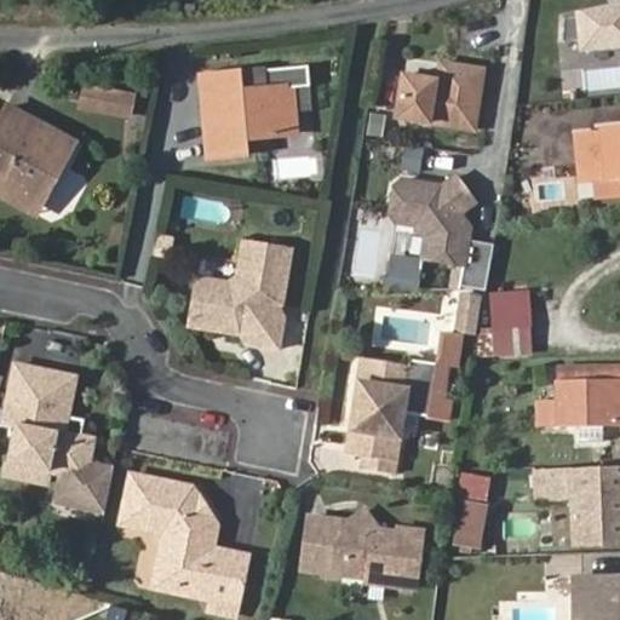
[(619,10),(585,12),(586,46),(619,44),(619,10)]
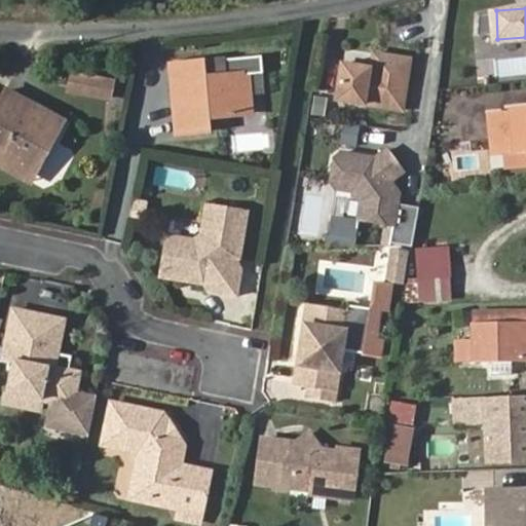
[(473,16),(475,41),(489,40),(488,15),(473,16)]
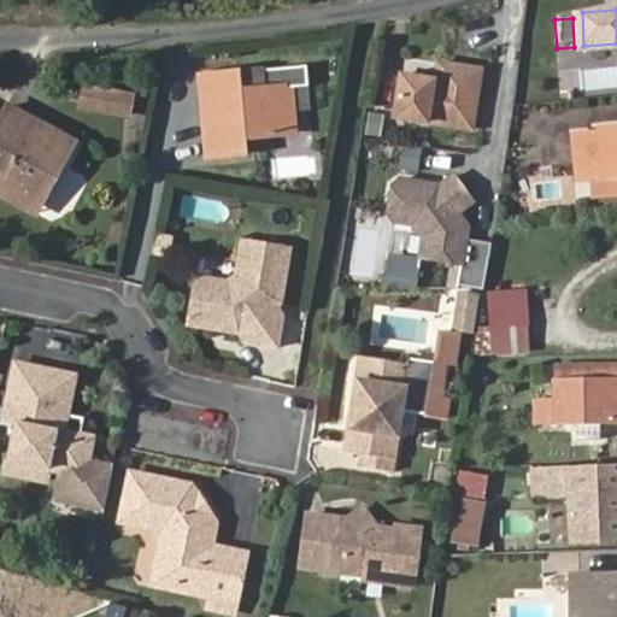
[(399,80),(392,122),(470,135),(480,75),(436,68),(434,86),(399,80)]
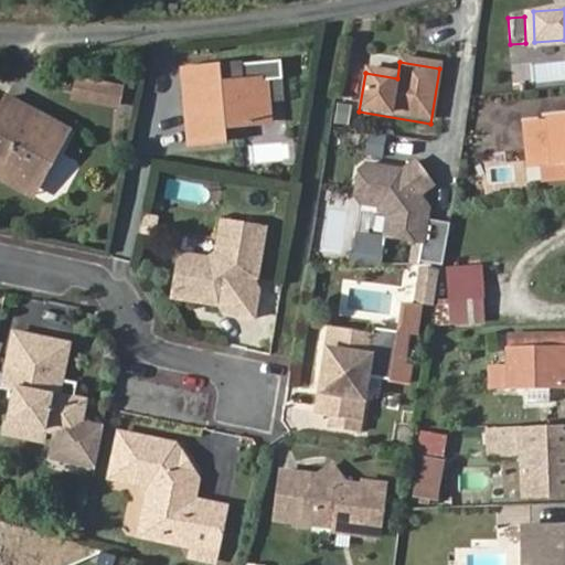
[(191,149),(226,144),(225,131),(270,127),(265,82),(219,86),(216,70),(182,74),(191,149)]
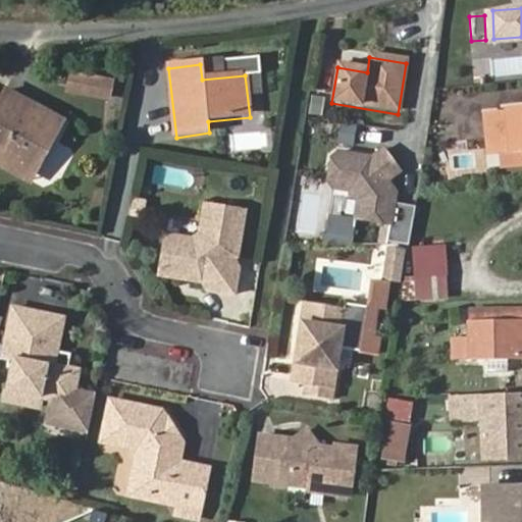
[(70,72),(67,92),(111,99),(114,80),(70,72)]
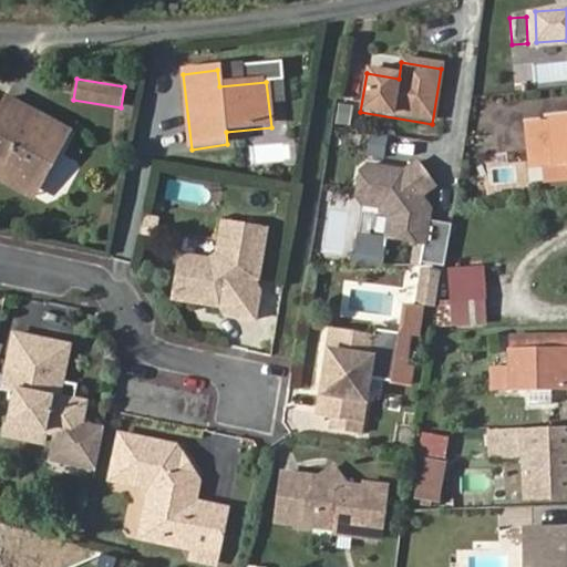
[(54,152),(61,156),(73,134),(11,100),(0,119),(0,178),(30,195),(54,152)]
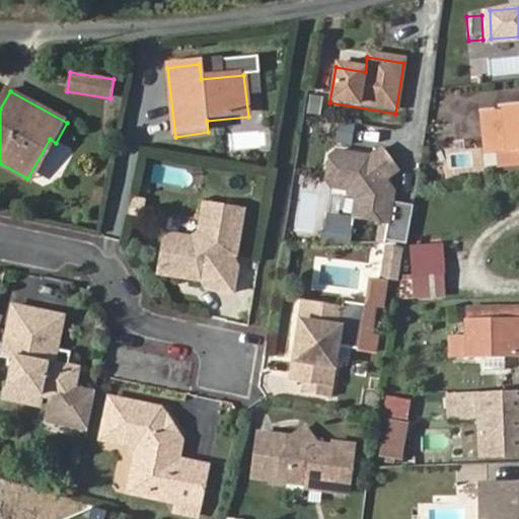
[(518,153),(518,113),(485,117),(490,155),(502,154),(518,153)]
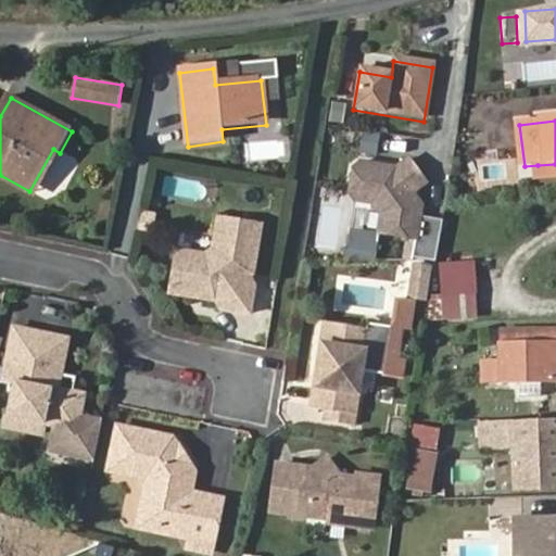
[(37,196),(60,153),(53,149),(29,191),(37,196)]
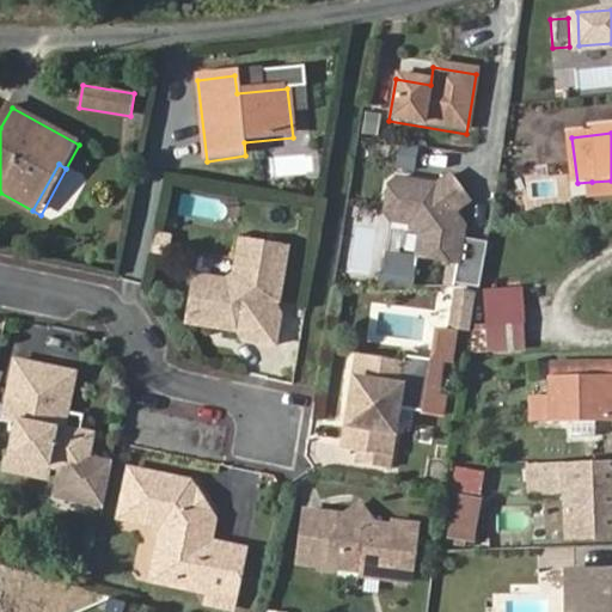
[(447,172),(433,183),(396,177),(387,183),(384,210),(389,219),(409,222),(418,234),(415,255),(457,261),(460,239),(463,224),(452,209),(466,199),(447,172)]
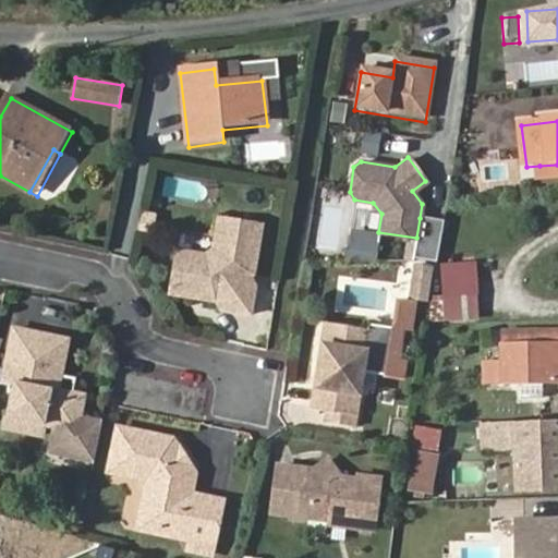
[(541,177),(557,174),(557,165),(540,166),(541,177)]
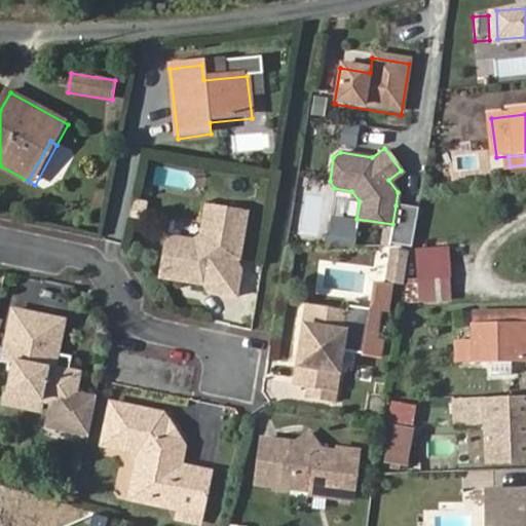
[(406,239),(411,208),(396,205),(392,224),(390,237),(406,239)]
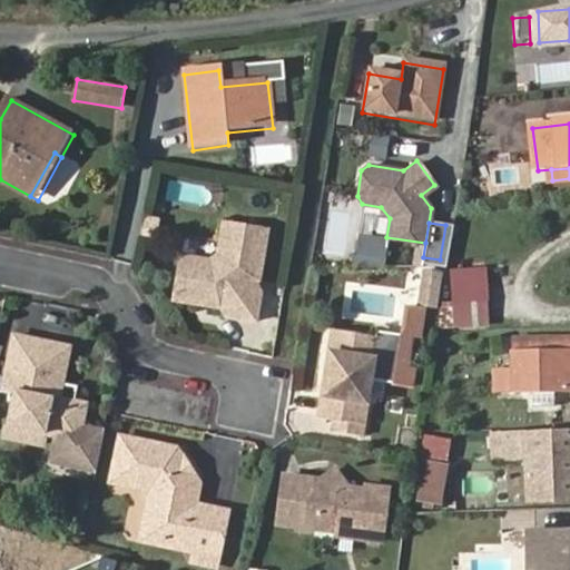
[(445,266),(451,226),(445,225),(440,259),(423,257),(422,267),(445,266)]
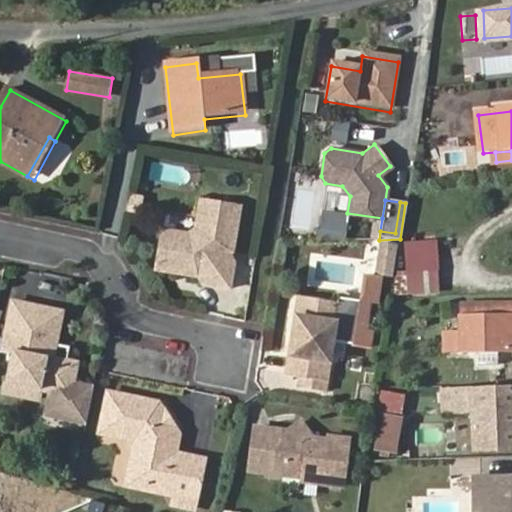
[(188,273),(186,279),(192,281),(202,290),(230,295),(235,269),(227,260),(236,211),(200,206),(195,232),(187,237),(163,233),(156,273),(176,277),(181,271),(188,273)]
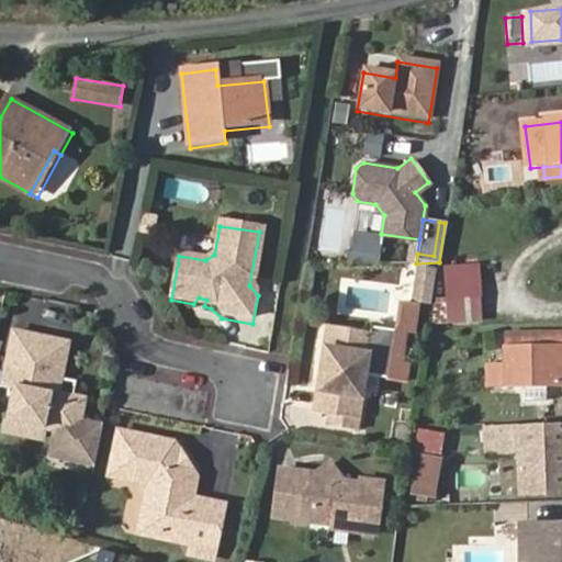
[(445,268),(449,324),(482,322),(478,266),(445,268)]
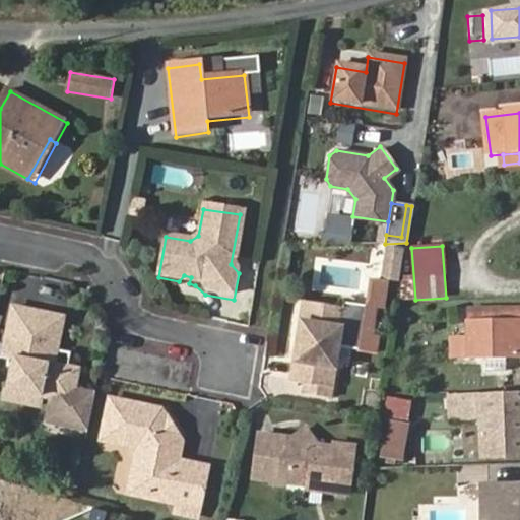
[(405,251),(387,249),(382,280),(400,282),(405,251)]
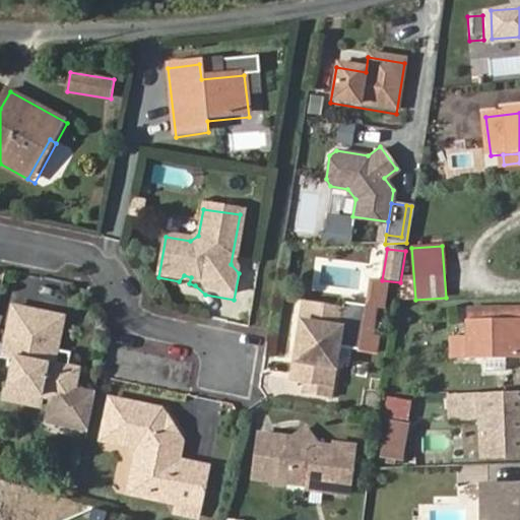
[(179,281),(189,283),(191,277),(184,275),(179,281)]
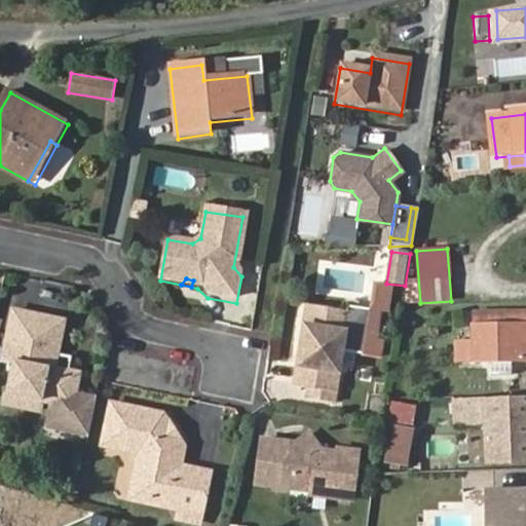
[(330,404),(331,396),(345,316),(304,310),(292,388),(299,390),(298,398),(330,404)]
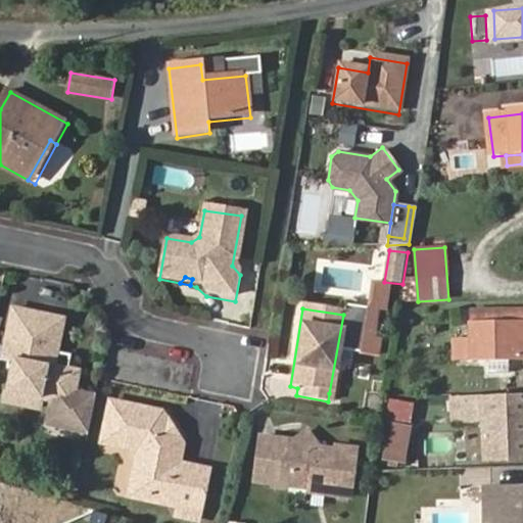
[(471,321),(522,320),(522,311),(471,312),(471,321)]
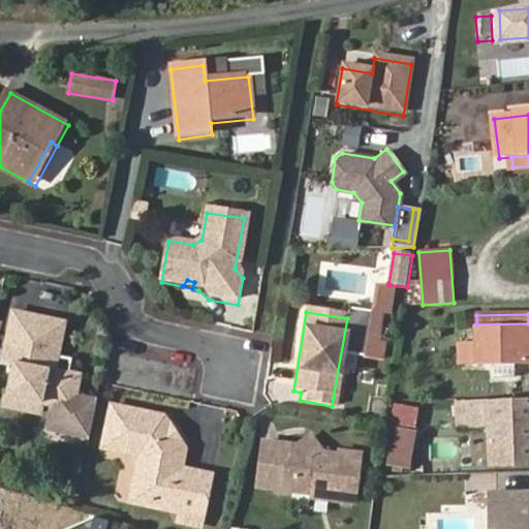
[(43,361),(52,363),(59,325),(10,315),(3,349),(16,352),(12,368),(5,398),(37,404),(69,411),(76,378),(50,373),(42,371),(43,361)]
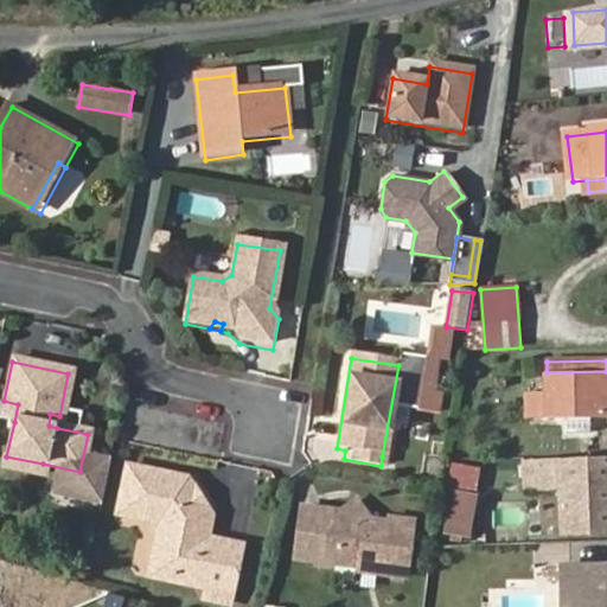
[(606,371),(547,372),(547,417),(606,416),(606,371)]
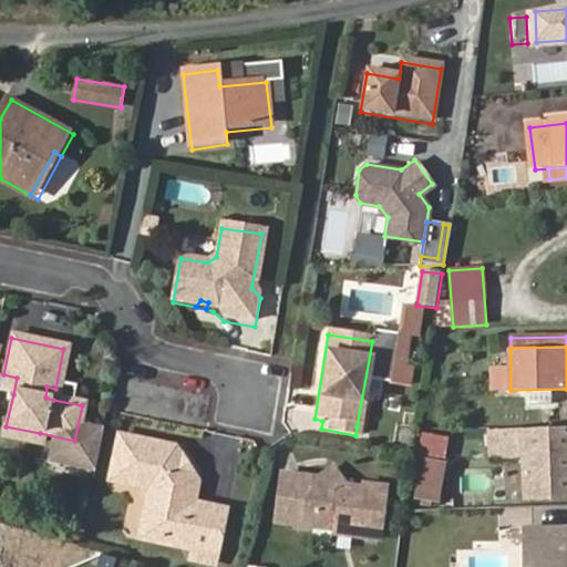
[(0,390),(0,391),(13,394),(17,378),(3,374),(0,390)]
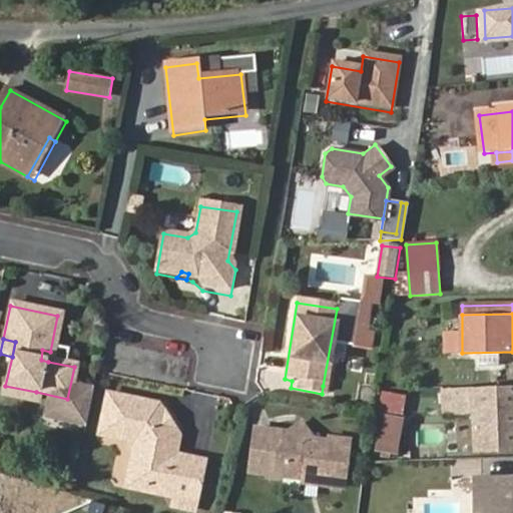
[(48,362),(50,352),(42,350),(41,360),(48,362)]
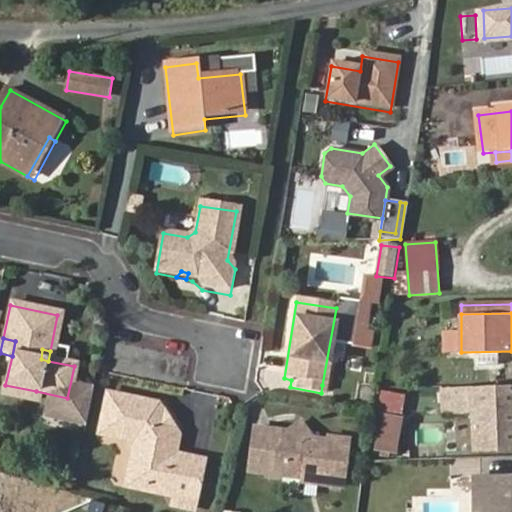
[(34,401),(36,391),(5,385),(3,395),(34,401)]
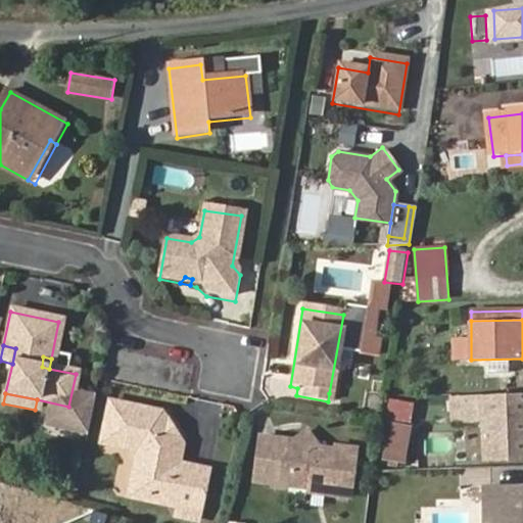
[(380,417),(383,395),(368,393),(365,415),(380,417)]
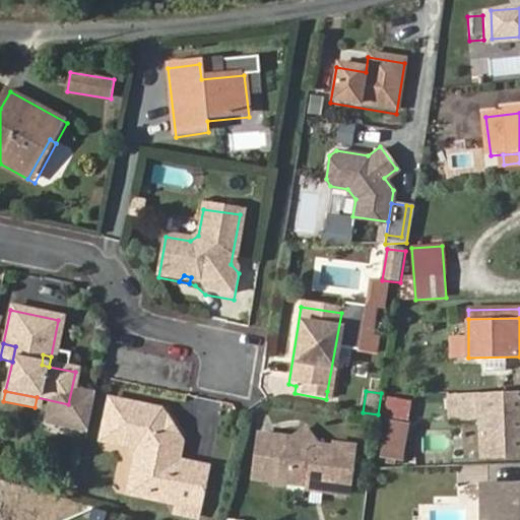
[(519,391),(448,394),(449,419),(478,417),(481,458),(519,455),(519,391)]
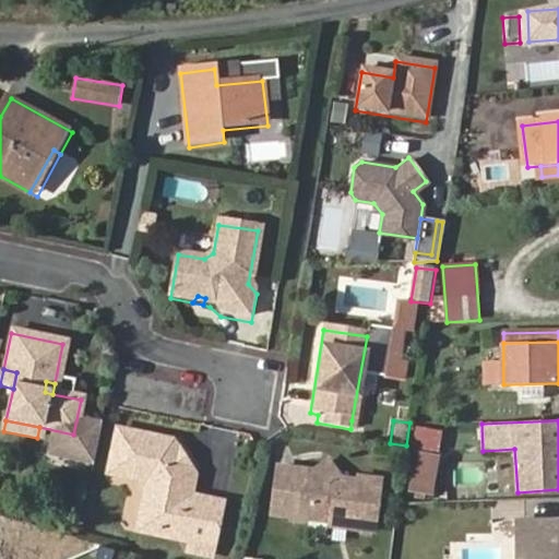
[(420,448),(438,449),(439,429),(421,428),(420,448)]
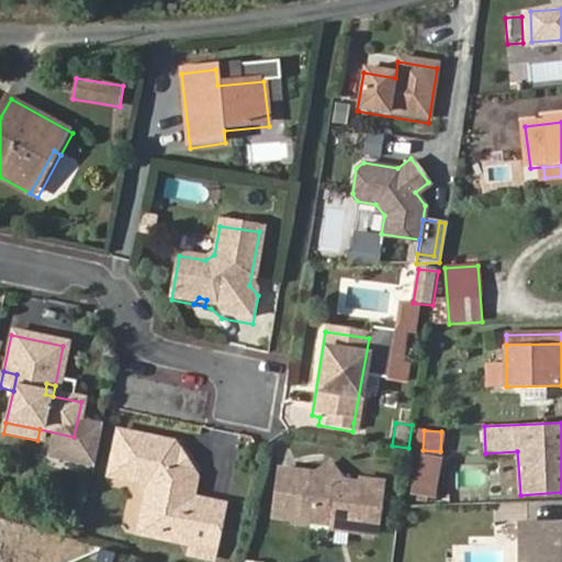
[(179,454),(125,444),(114,487),(154,497),(144,539),(197,552),(194,561),(198,561),(216,561),(217,558),(227,517),(190,508),(195,483),(179,454)]
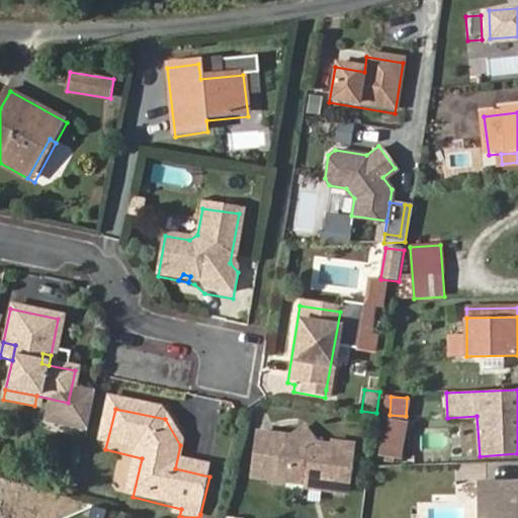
[(406,424),(385,421),(380,454),(401,457),(406,424)]
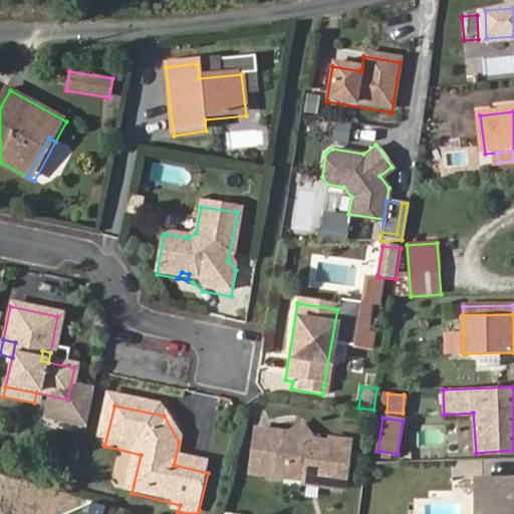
[(245,470),(261,473),(268,432),(253,429),(245,470)]
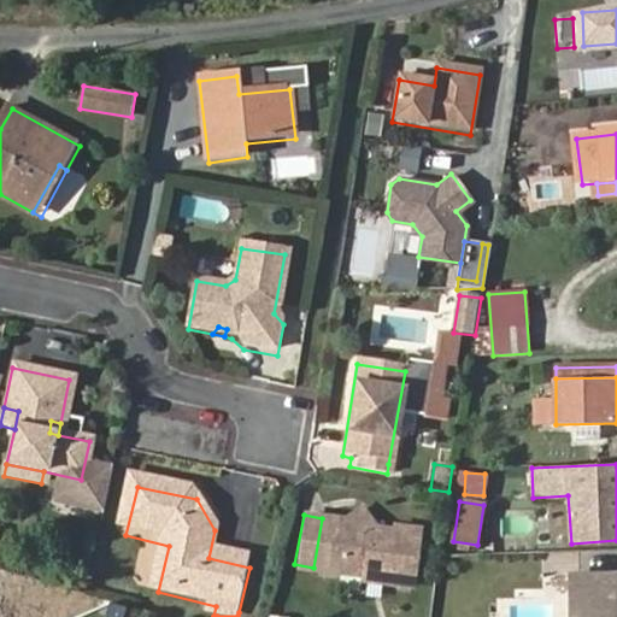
[(322,518),(313,568),(356,575),(356,579),(410,589),(418,529),(394,526),(393,532),(368,527),(360,516),(348,523),(322,518)]
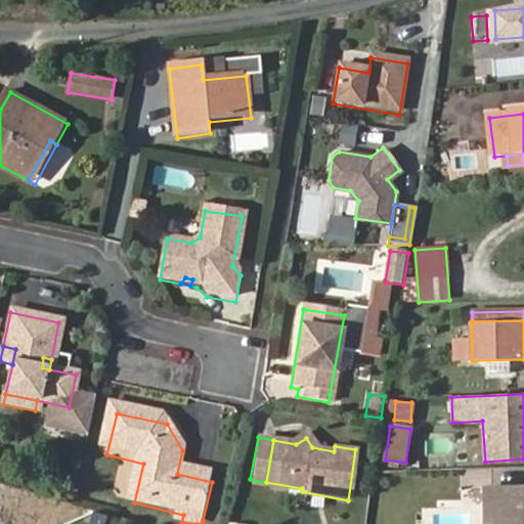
[(523,523),(523,488),(486,489),(486,523),(523,523)]
